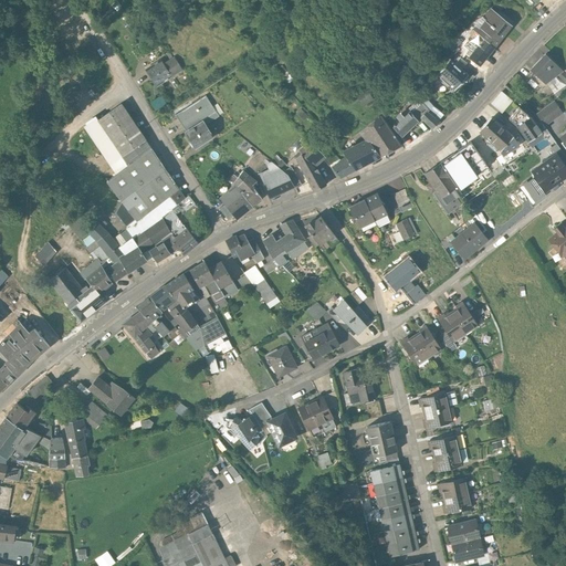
[(491,10),(474,31),(494,48),(511,27),(491,10)]
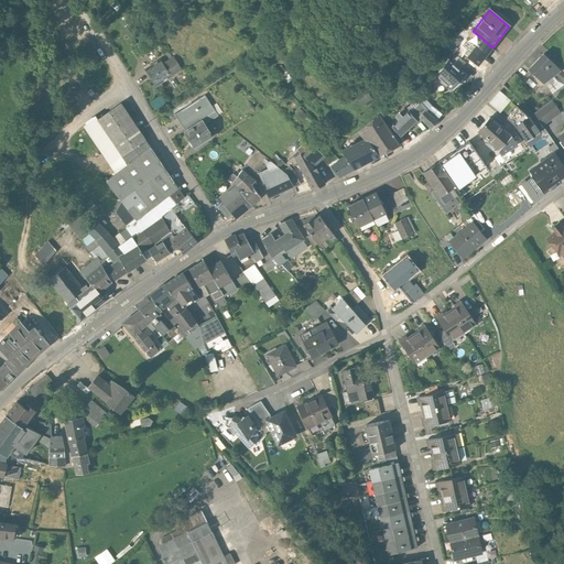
[(492,47),(473,31),(466,39),(477,47),(468,56),(478,65),(492,47)]
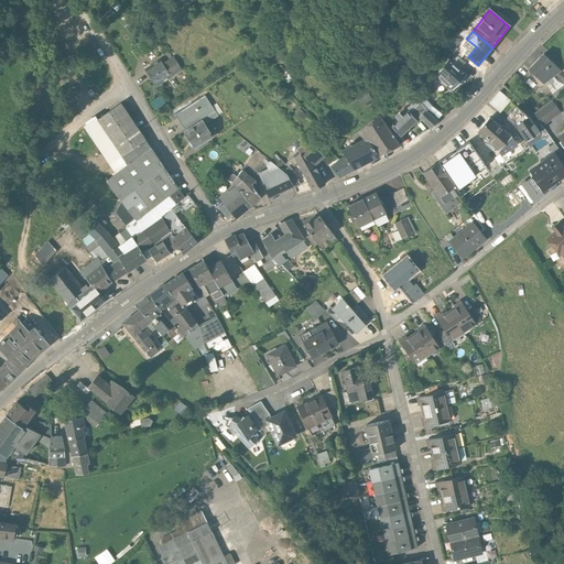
[(561,71),(543,55),(530,69),(544,84),(561,71)]
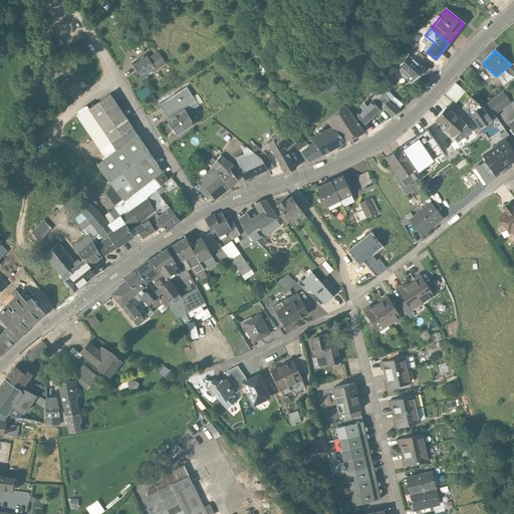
[(148,56),(134,65),(143,79),(166,64),(159,52),(149,58),(148,56)]
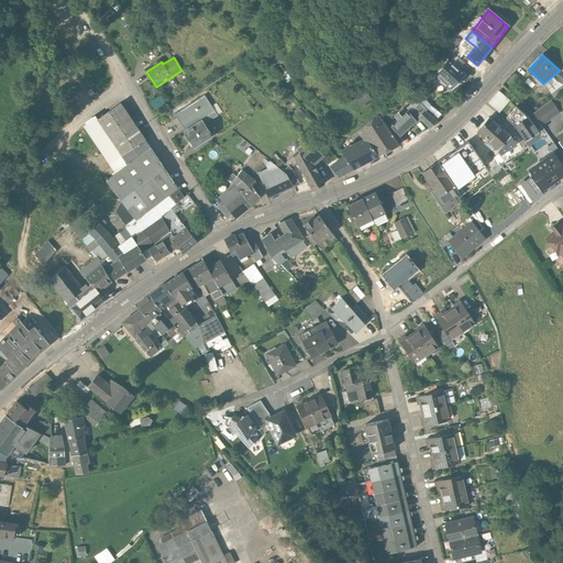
[(453,63),(449,58),(434,74),(439,77),(432,84),(441,91),(446,85),(452,89),(466,75),(460,68),(459,70),(452,64),(453,63)]
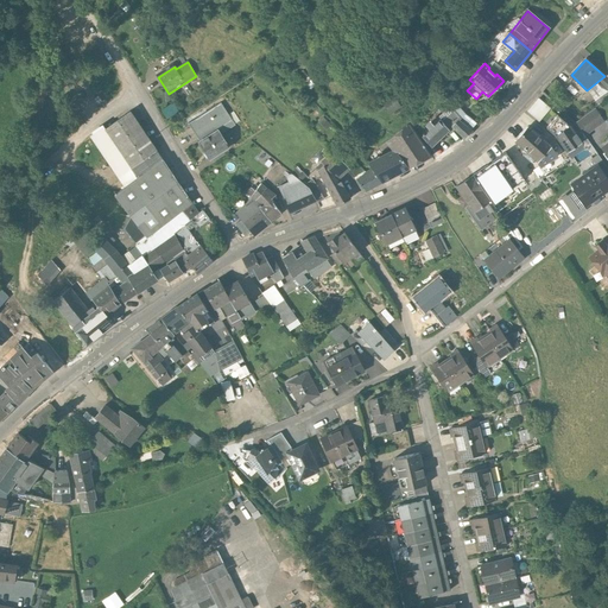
[(550,109),(539,100),(529,112),(539,121),(550,109)]
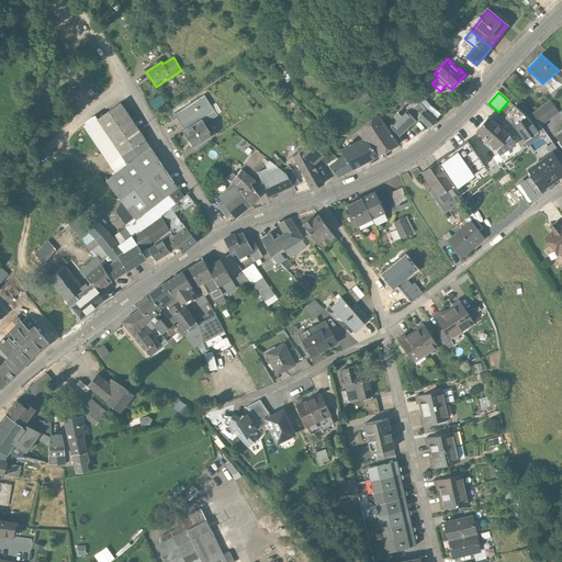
[(425,111),(430,107),(431,105),(420,96),(417,99),(419,101),(418,102),(426,110),(425,111)]
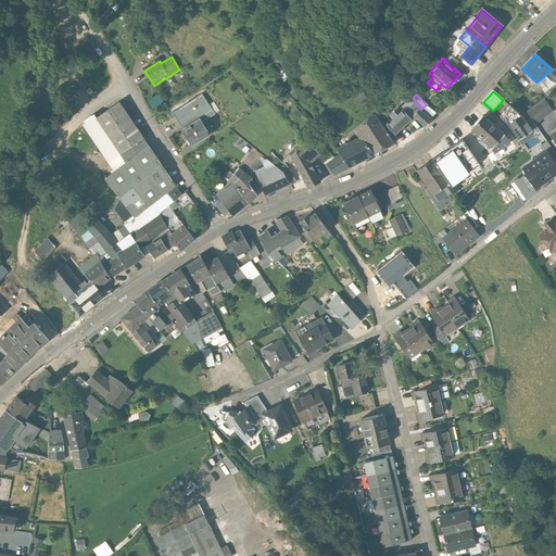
[(173,114),(182,129),(200,118),(210,112),(200,97),(173,114)]
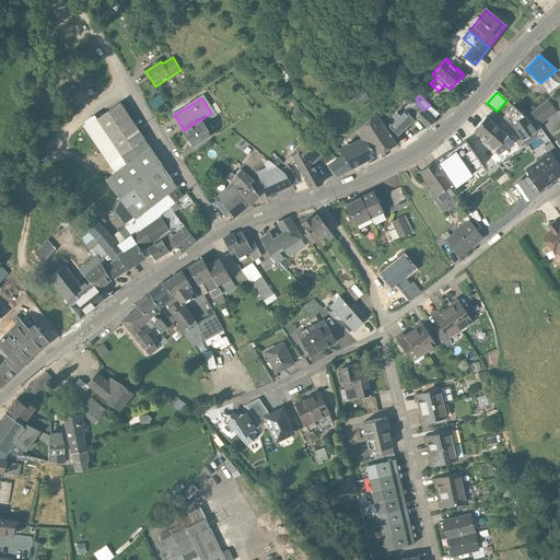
[(405,111),(407,113),(413,119),(416,117),(423,111),(424,109),(417,102),(418,101),(416,98),(415,97),(405,107),(407,109),(405,111)]
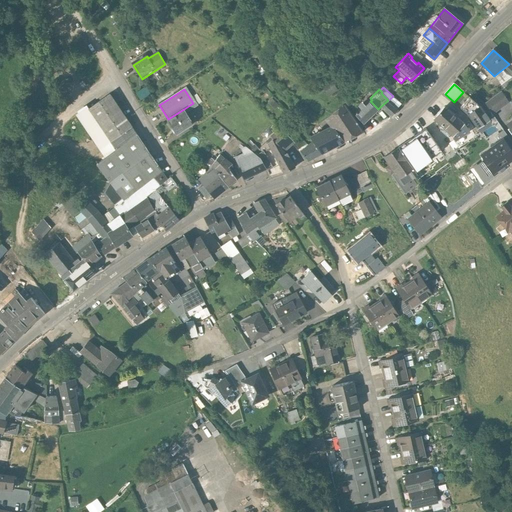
[(508,104),(501,93),(485,103),(493,114),(508,104)]
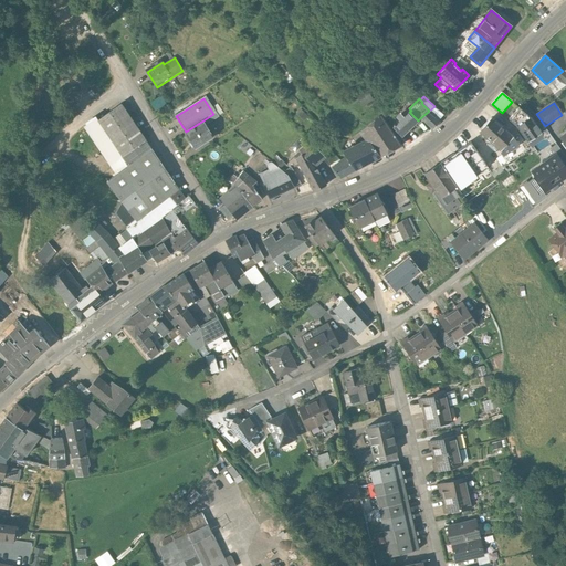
[(82,126),(115,176),(152,150),(122,105),(97,121),(94,117),(82,126)]
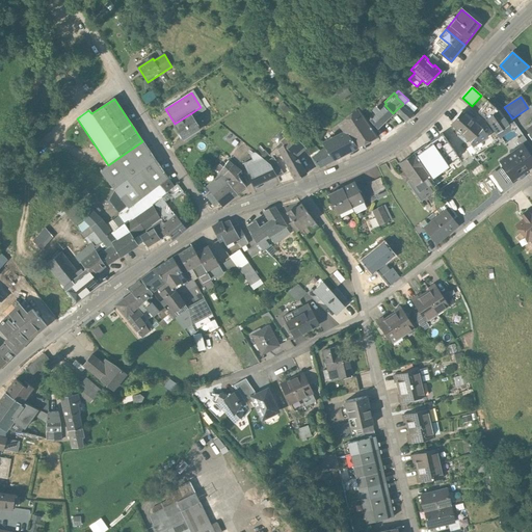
[(402,105),(411,113),(416,109),(407,101),(402,105)]
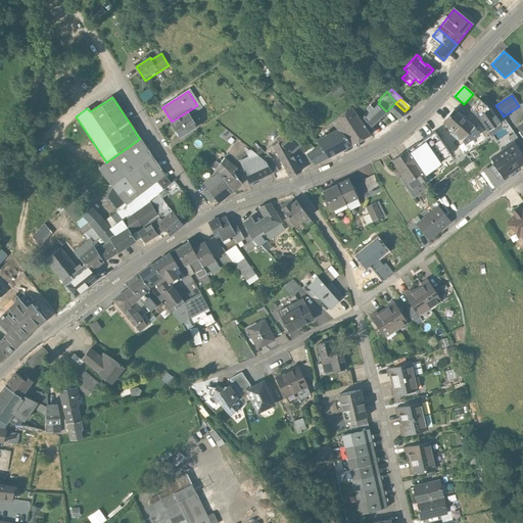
[(490,108),(480,99),(470,110),(478,116),(480,119),(488,131),(501,123),(490,108)]
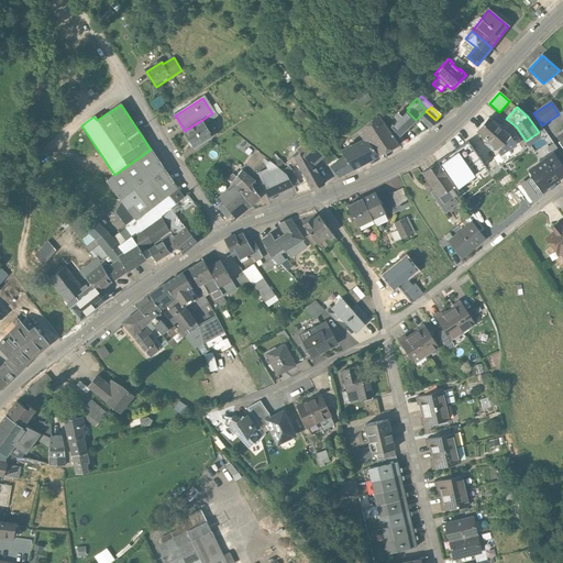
[(390,125),(399,135),(416,120),(409,113),(407,111),(407,110),(401,116),(397,111),(393,116),(397,120),(390,125)]
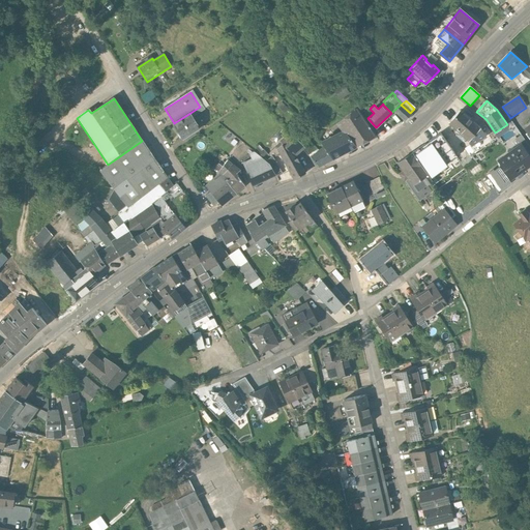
[(401,105),(393,111),(405,121),(411,114),(410,113),(401,105)]
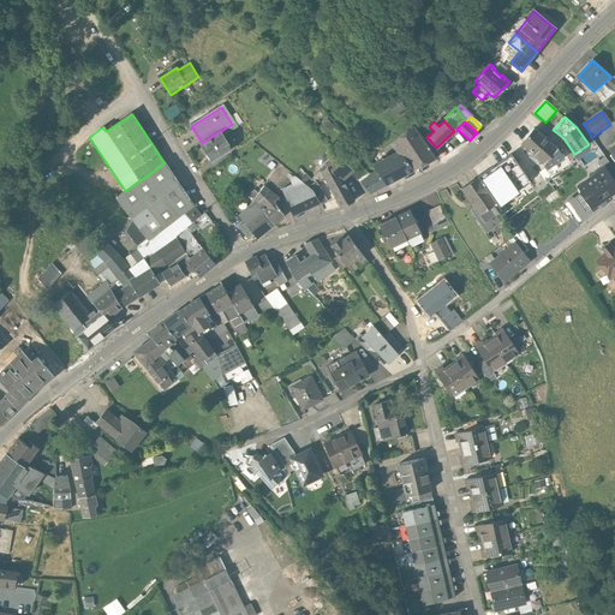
[(436,159),(413,124),(390,142),(399,151),(413,171),(436,159)]
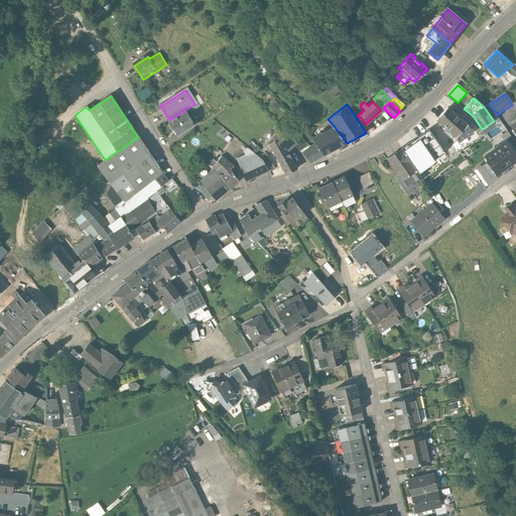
[(468,126),(448,108),(437,120),(446,128),(444,131),(446,133),(448,130),(457,137),(460,141),(473,132),(468,126)]
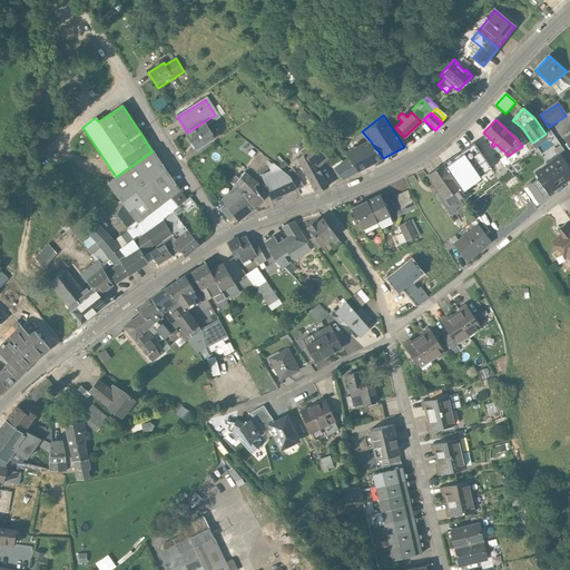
[(216,137),(205,121),(187,133),(184,135),(194,151),(216,137)]
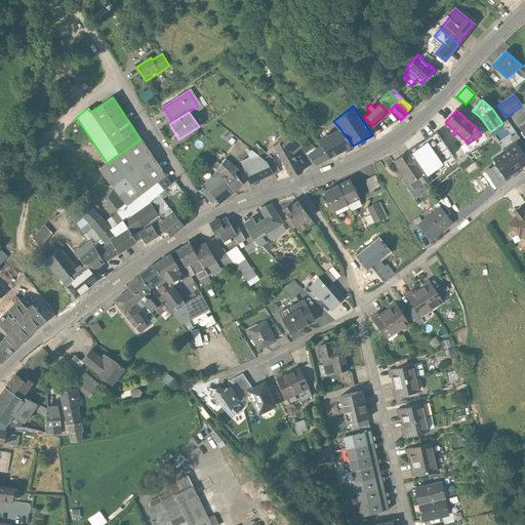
[(280,135),(277,139),(280,143),(280,142),(283,145),(291,137),(283,128),(278,132),(280,135)]
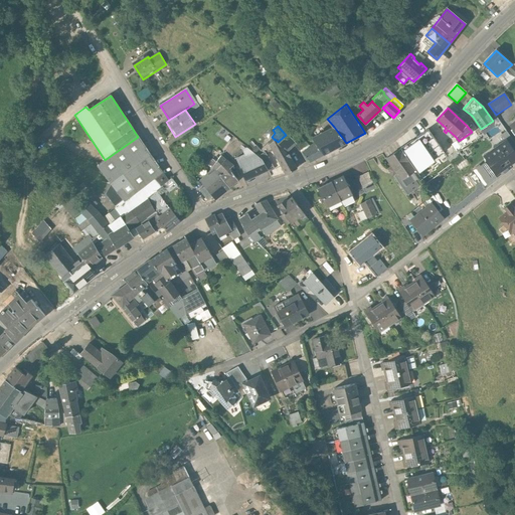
[(334,127),(314,142),(315,143),(323,154),(346,143),(334,127)]
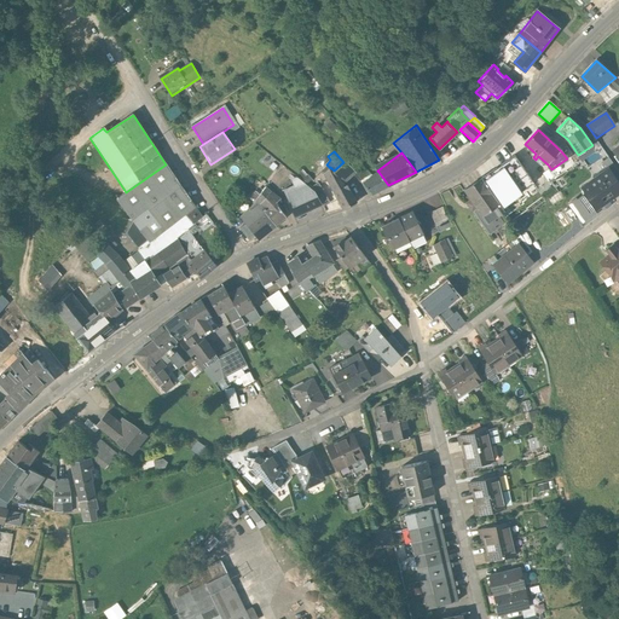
[(515,156),(482,179),(501,206),(533,183),(515,156)]
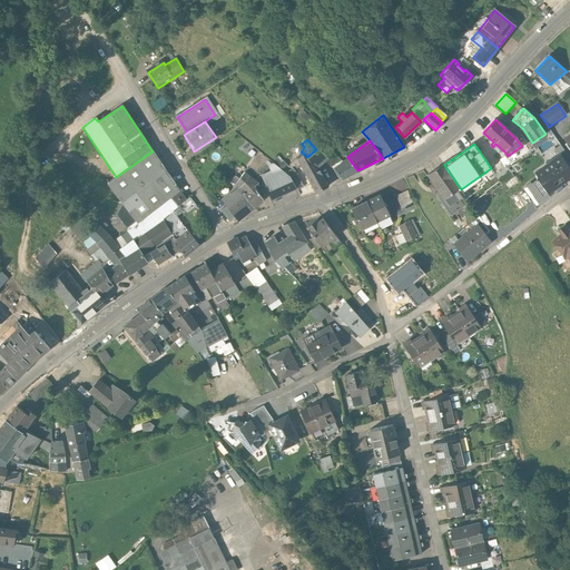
[(258,153),(252,147),(247,153),(254,157),(258,153)]
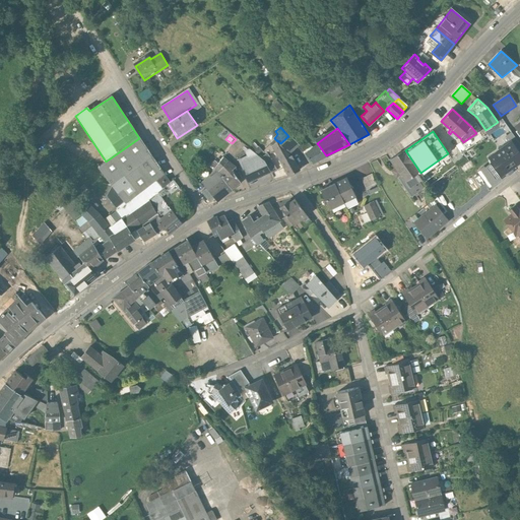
[(290,152),(289,151),(299,143),(290,135),(288,136),(280,143),(277,140),(277,141),(272,145),(278,158),(290,152)]
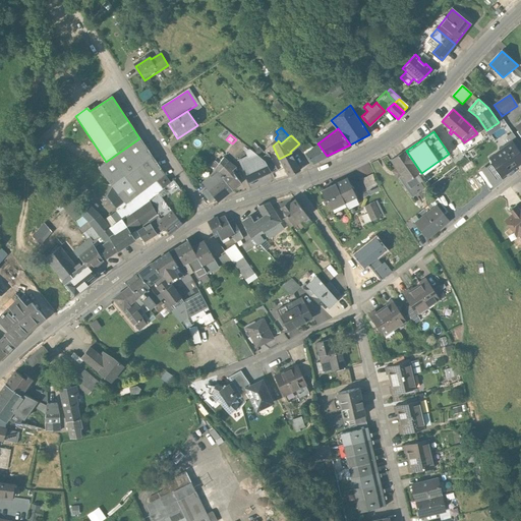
[(171,184),(139,138),(106,162),(98,167),(112,186),(107,196),(122,218),(123,219),(149,200),(166,188),(171,184)]
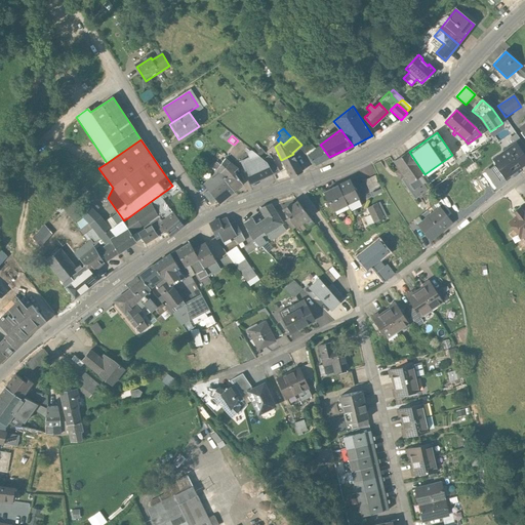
[(524,156),(516,144),(494,159),(497,164),(506,175),(506,176),(524,163),(524,156)]
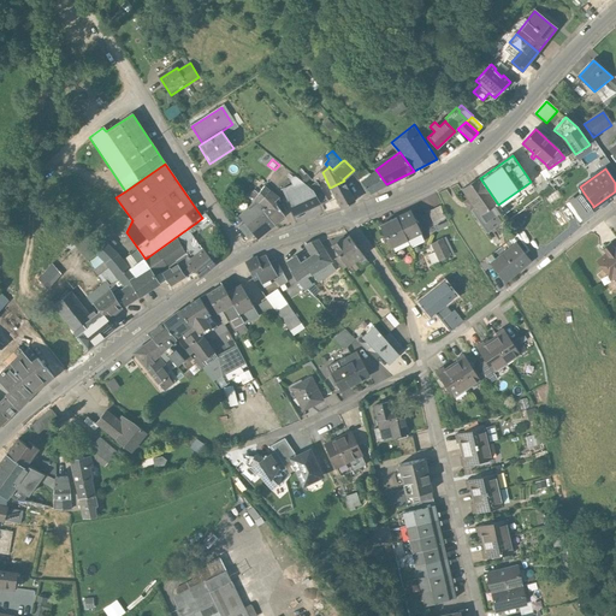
[(377,171),(361,182),(371,194),(386,184),(377,171)]
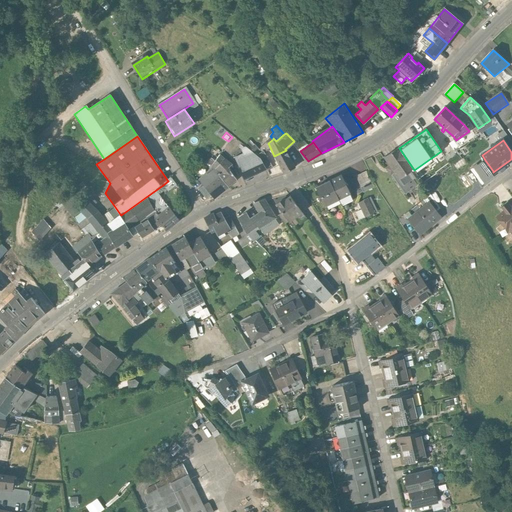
[(242,154),(236,157),(241,168),(240,168),(244,177),(265,168),(260,158),(246,146),(240,149),(242,154)]
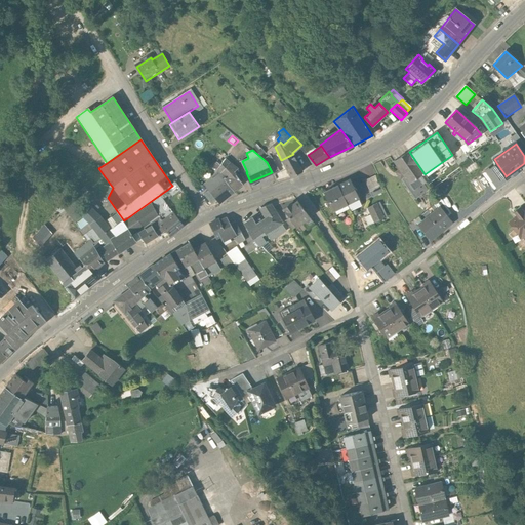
[(393,161),(398,168),(394,171),(399,179),(401,178),(415,198),(428,190),(423,184),(429,180),(425,174),(409,152),(408,151),(393,161)]
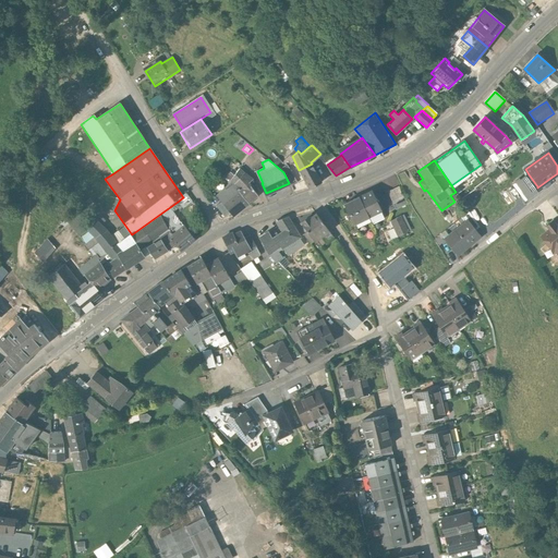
[(312,164),(299,170),(308,187),(320,182),(312,164)]
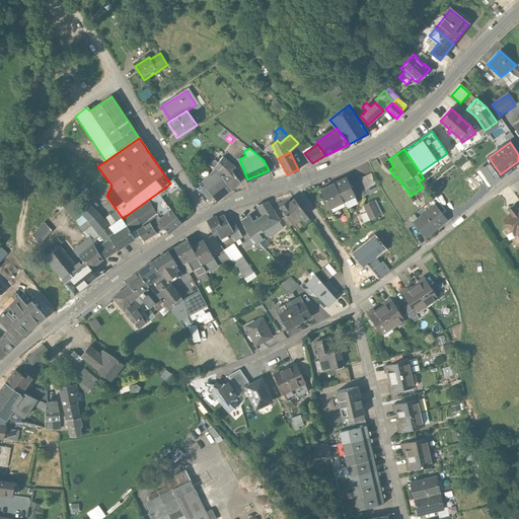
[(267,153),(262,156),(264,160),(269,170),(271,172),(276,169),(267,153)]
